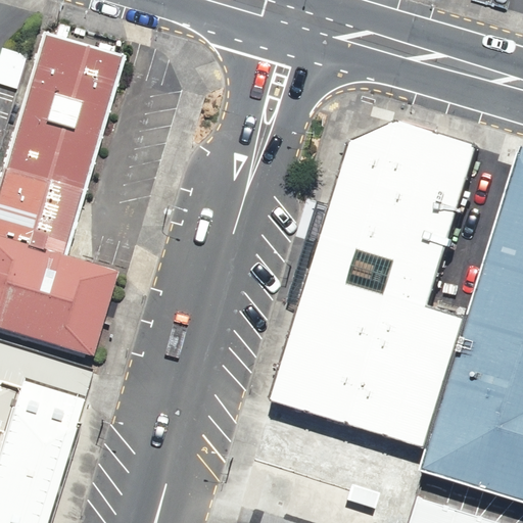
[(115,47),(38,22),(0,145),(0,328),(82,353),(108,267),(53,250),(115,47)]
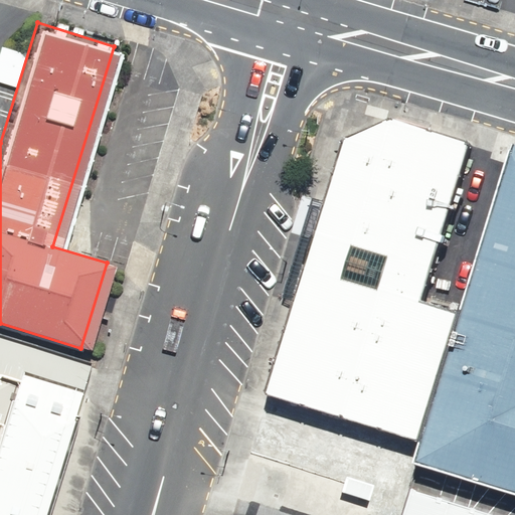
[(293,302),(264,395),(416,443),(457,313),(422,302),(471,145),(389,120),(342,141),(321,211),(293,302)]
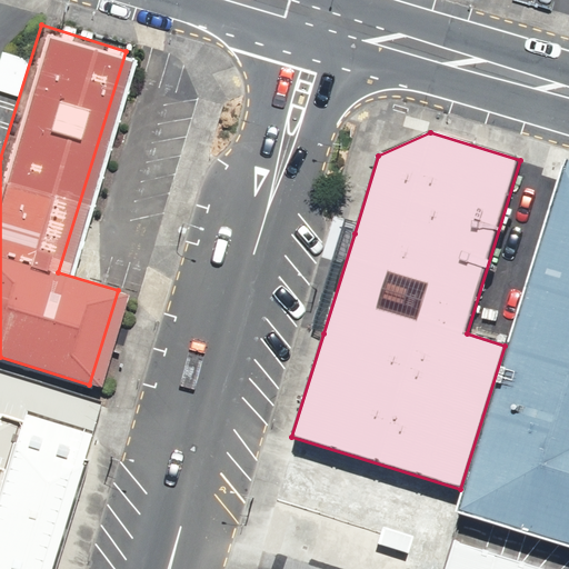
[(460,489),(453,512),(568,548),(568,159),(563,159),(505,346),(460,489)]
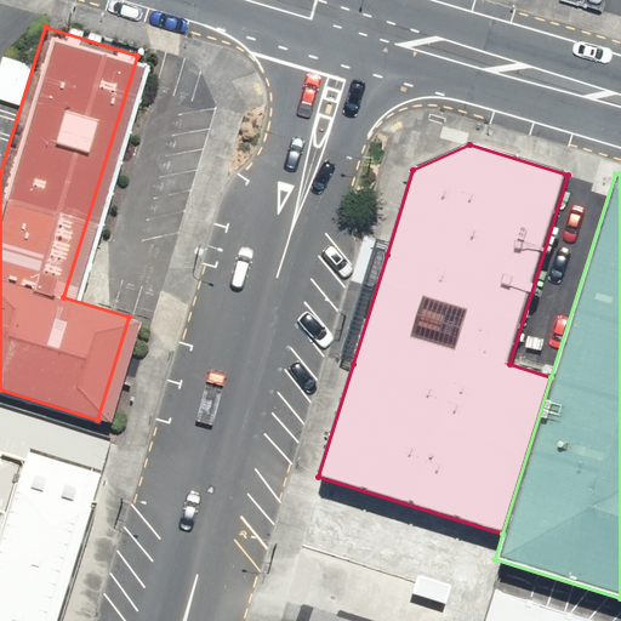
[(339,359),(353,364),(387,255),(371,250),(339,359)]
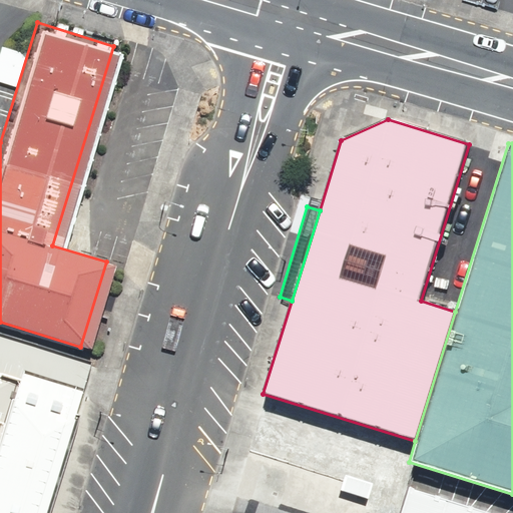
[(0,327),(0,512),(40,512),(89,355),(0,327)]
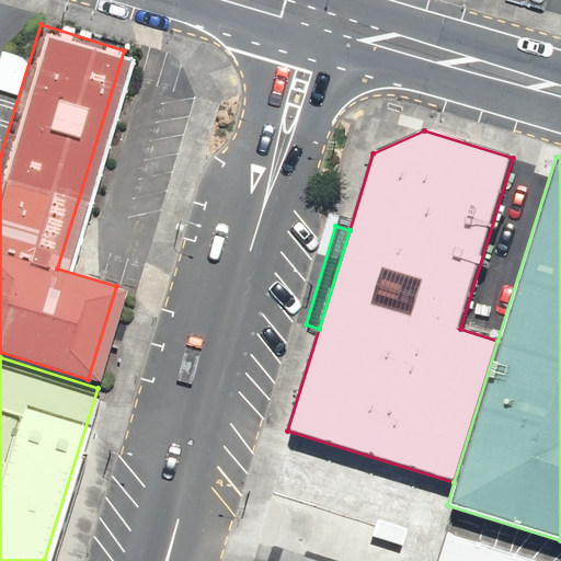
[(528,560),(439,534),(431,560),(528,560)]
